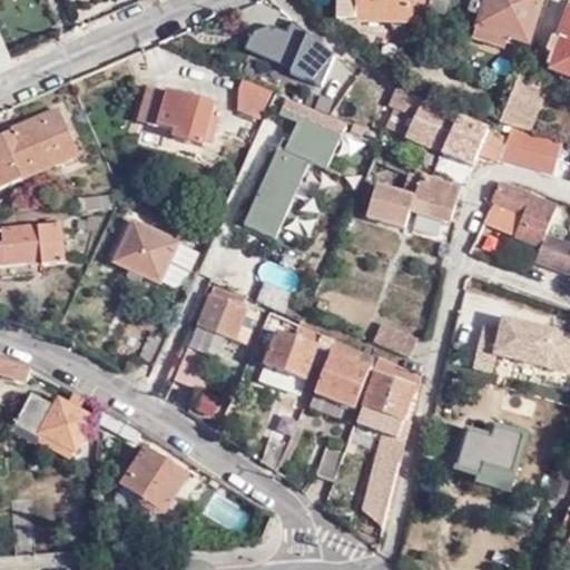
[(336,0),(336,19),(410,22),(411,2),(423,2),(423,0),(336,0)]
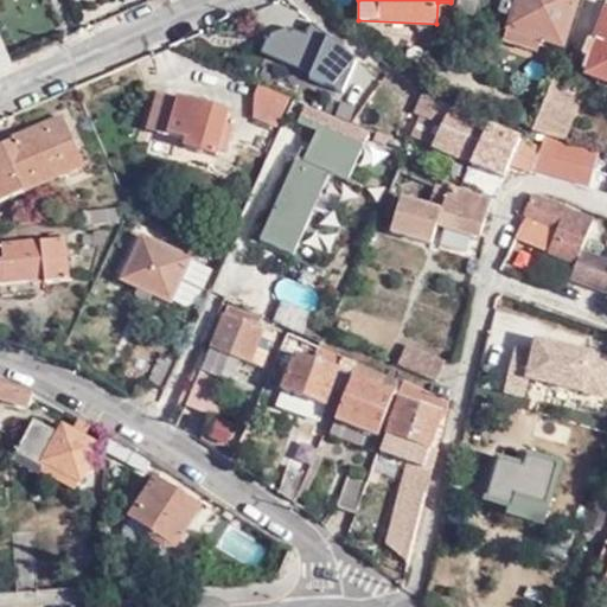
[(457,0),(454,8),(472,16),(475,0),(457,0)]
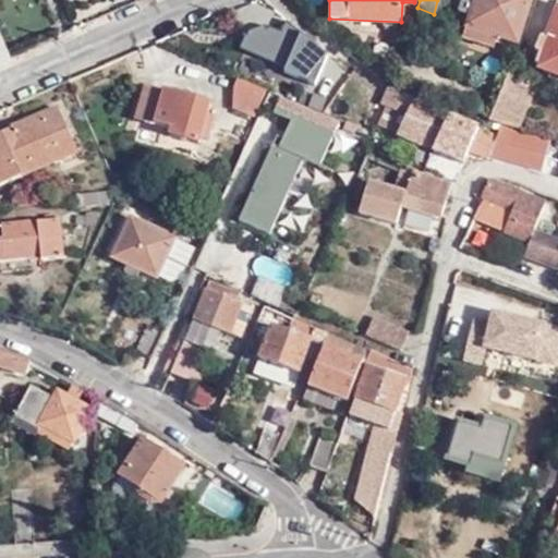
[(471,14),(464,36),(493,46),(498,34),(516,40),(530,0),(460,0),(457,10),(471,14)]
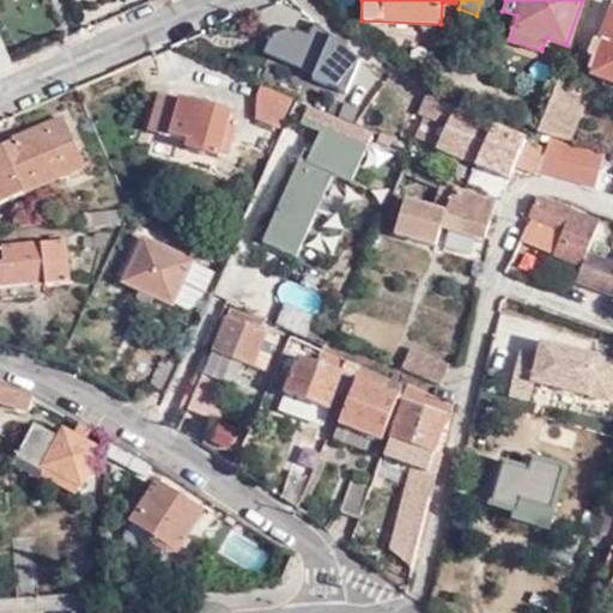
[(442,2),(441,24),(444,24),(451,10),(453,8),(455,2),(442,2)]
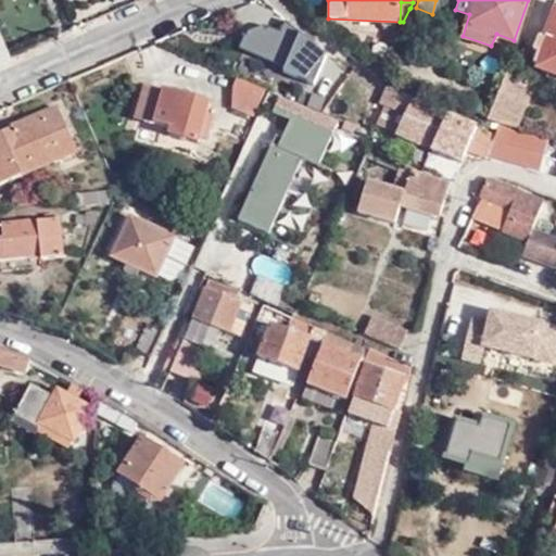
[(538,50),(533,62),(542,65),(541,68),(555,74),(555,3),(554,3),(542,37),(538,35),(532,48),(538,50)]
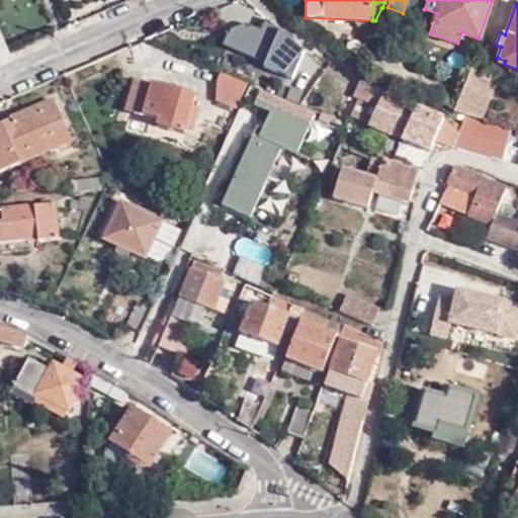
[(228,50),(266,54),(264,74),(297,78),(304,29),(231,21),(228,50)]
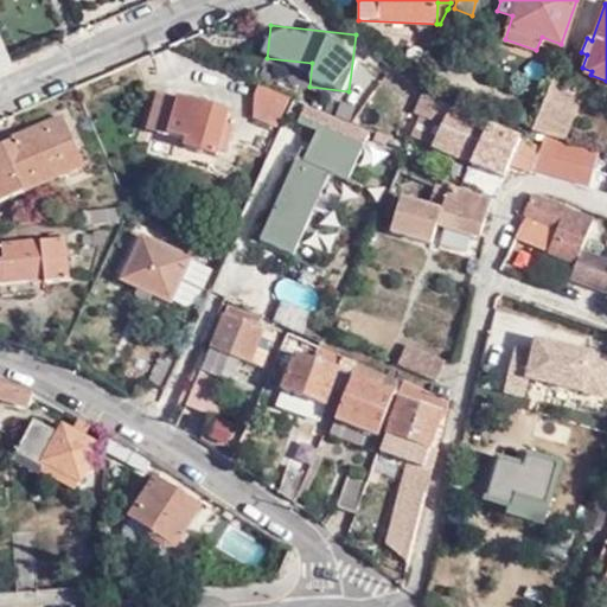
[(554,80),(536,132),(544,134),(556,139),(568,142),(587,90),(554,80)]
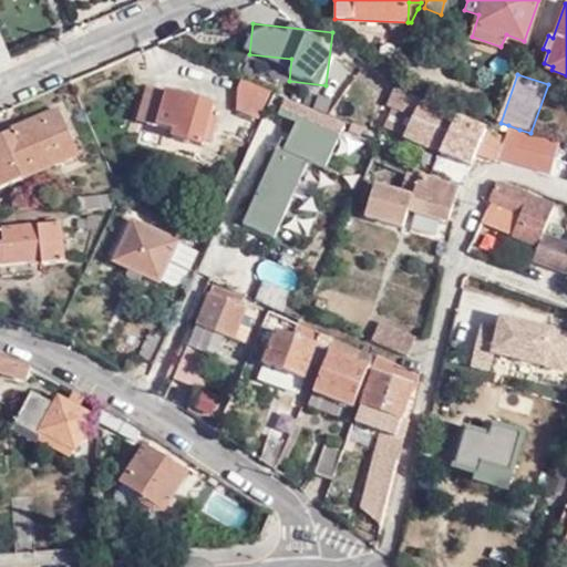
[(236,110),(257,119),(258,114),(265,95),(268,90),(245,80),(241,86),(236,110)]
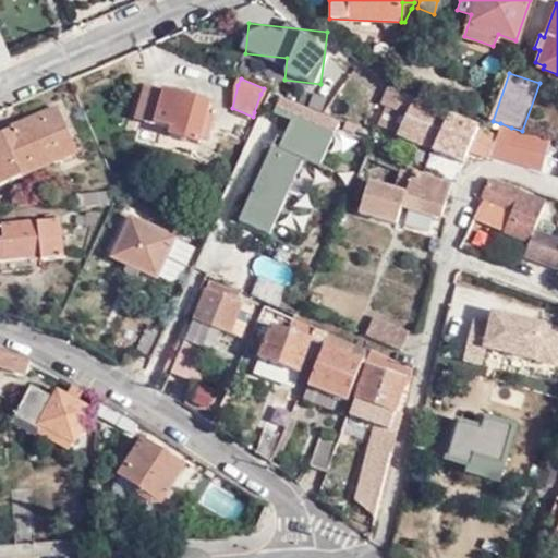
[(376,125),(396,134),(437,152),(449,119),(451,114),(409,96),(403,95),(402,94),(375,83),(368,99),(384,107),(376,125)]
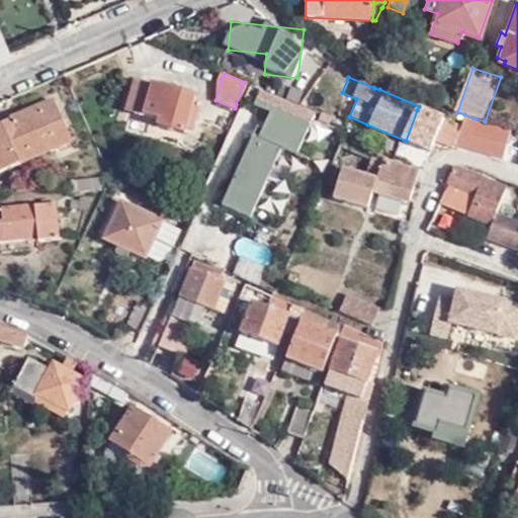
[(134,81),(125,109),(158,119),(156,126),(183,134),(194,95),(151,82),(150,85),(134,81)]
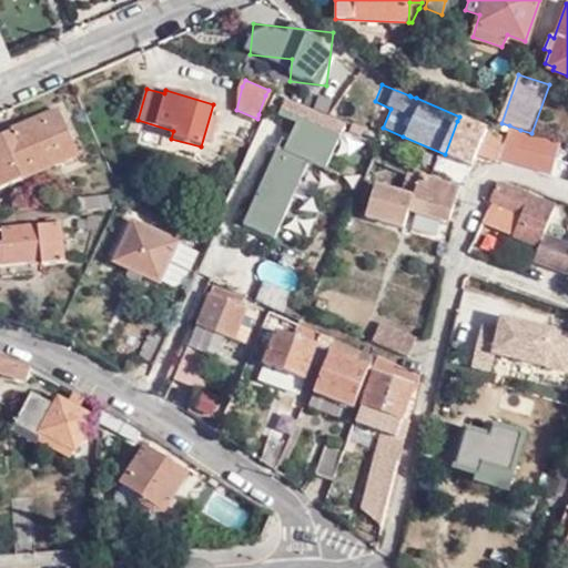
[(265,95),(259,114),(257,119),(259,119),(271,91),(269,90),(265,95)]
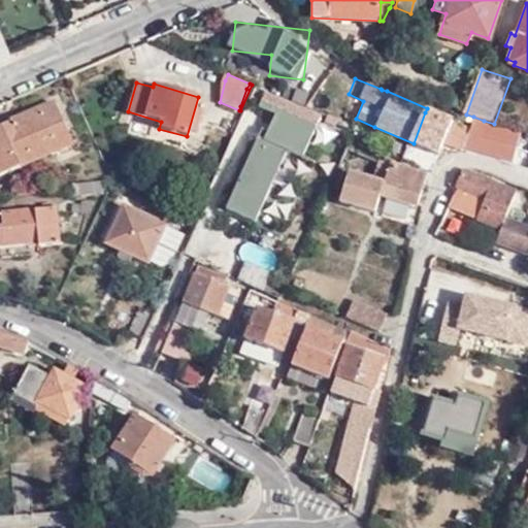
[(275,112),(256,158),(271,164),(275,154),(282,157),(285,149),(300,156),(319,113),(254,86),(250,95),(260,100),(258,105),(275,112)]
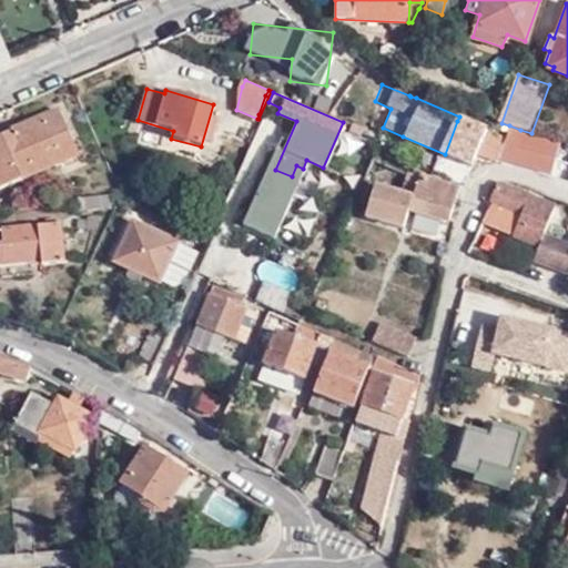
[(0,191),(75,159),(56,114),(0,137),(0,191)]
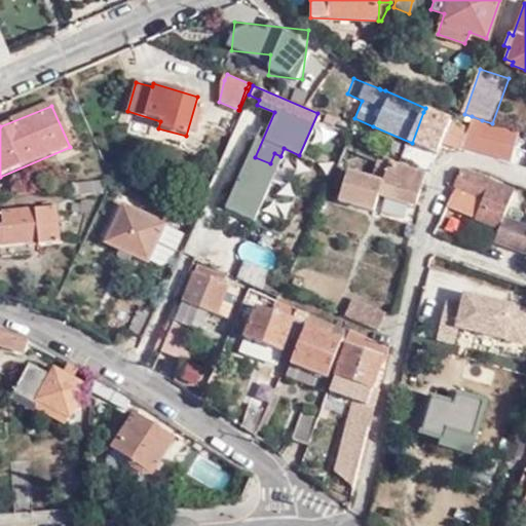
[(460,144),(509,159),(517,133),(481,121),(472,118),(471,118),(467,126),(425,108),(423,112),(412,143),(435,153),(440,141),(458,148),(460,144)]
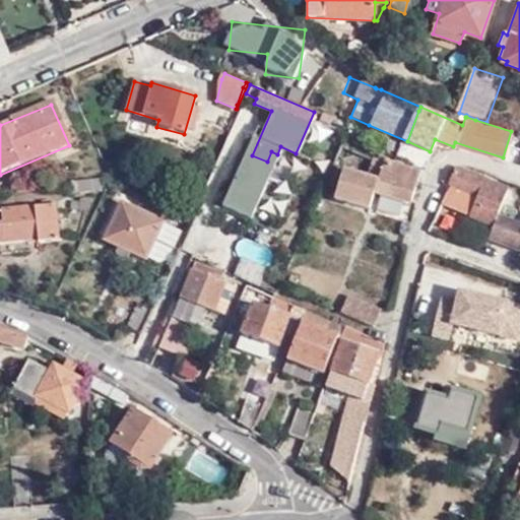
[(475,120),(511,131),(512,130),(486,122),(476,119),(475,120)]
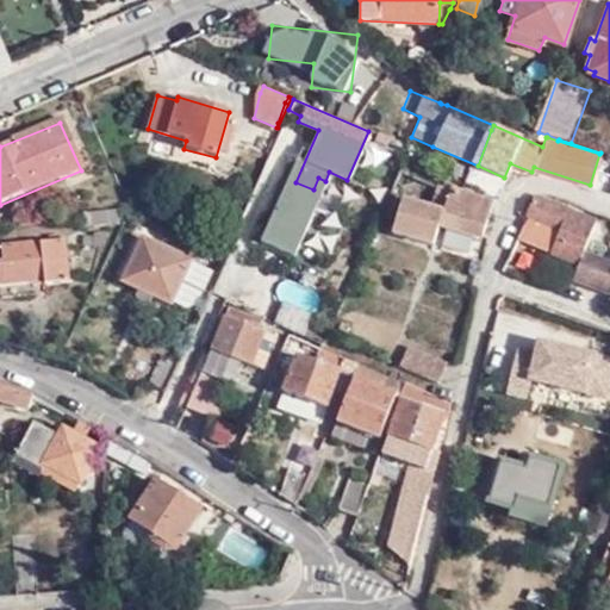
[(391,234),(431,246),(437,224),(480,237),(492,199),(448,186),(448,188),(436,184),(429,205),(403,197),(391,234)]
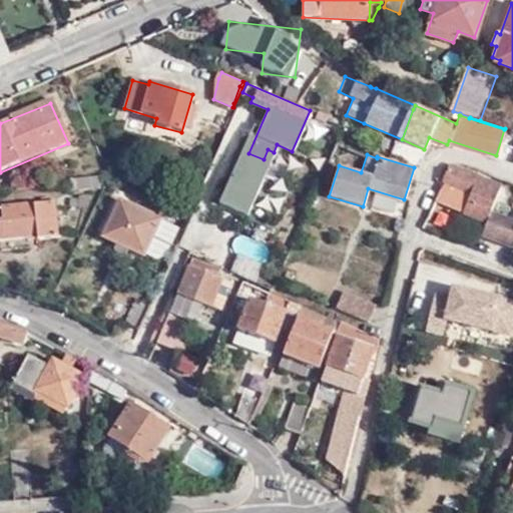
[(463,211),(487,222),(490,213),(491,211),(503,185),(456,164),(448,165),(441,181),(444,182),(470,194),(463,211)]
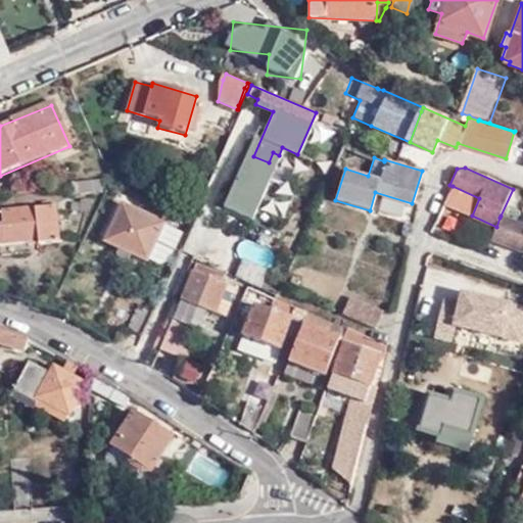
[(100,180),(70,185),(72,193),(101,188),(100,180)]
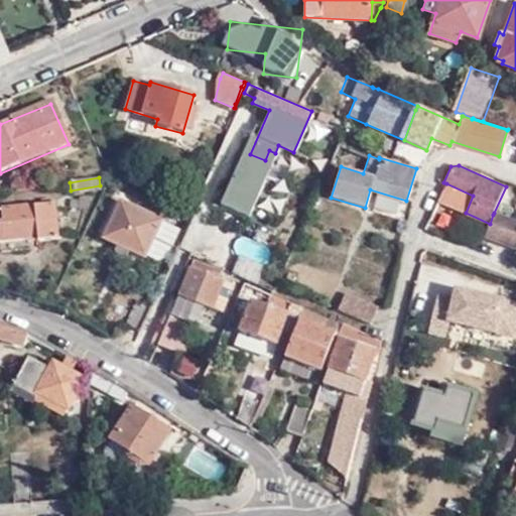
[(438,202),(466,213),(473,196),(446,183),(438,202)]
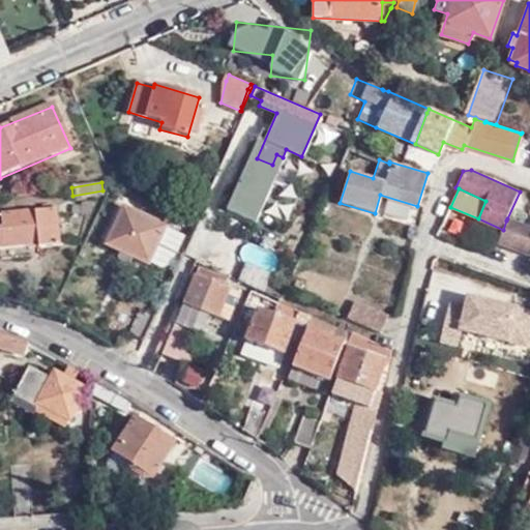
[(391,215),(412,223),(417,207),(395,200),(391,215)]
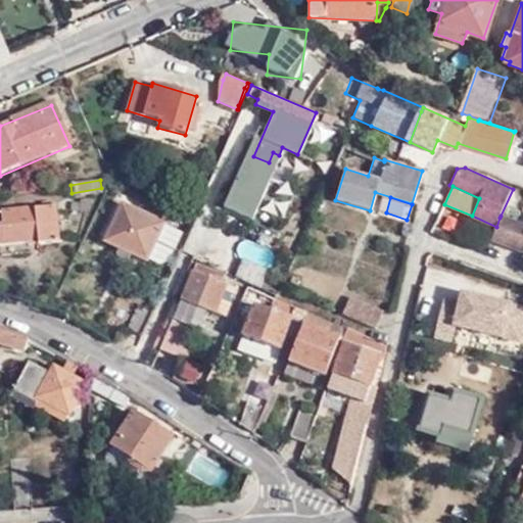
[(104,241),(153,264),(159,265),(164,264),(169,262),(182,232),(121,204),(104,241)]
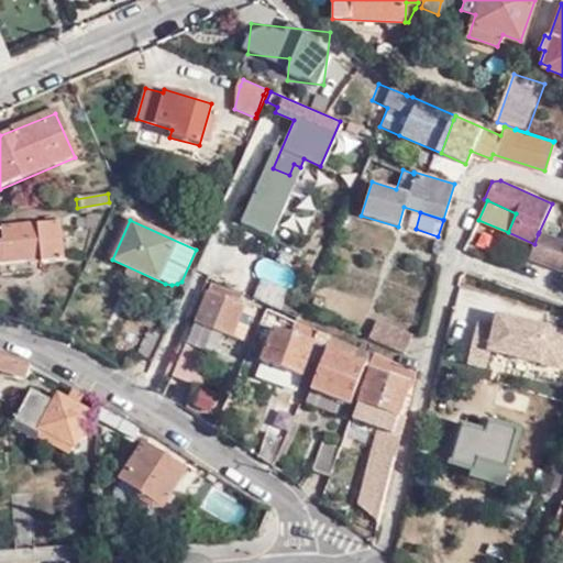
[(0,263),(37,261),(37,264),(59,262),(59,257),(63,256),(59,223),(3,229),(4,242),(0,242),(0,263)]
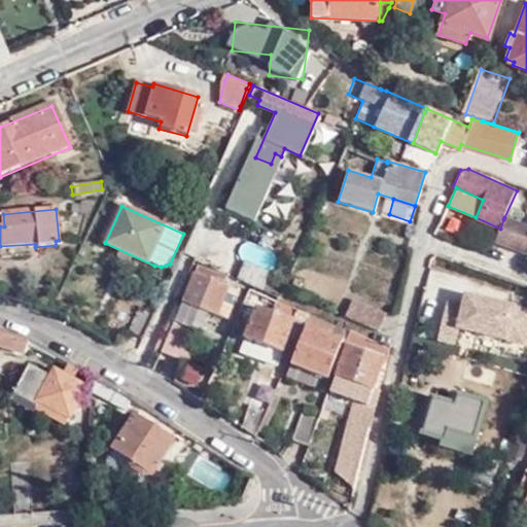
[(494,243),(505,247),(515,223),(503,219),(500,229),(494,243)]
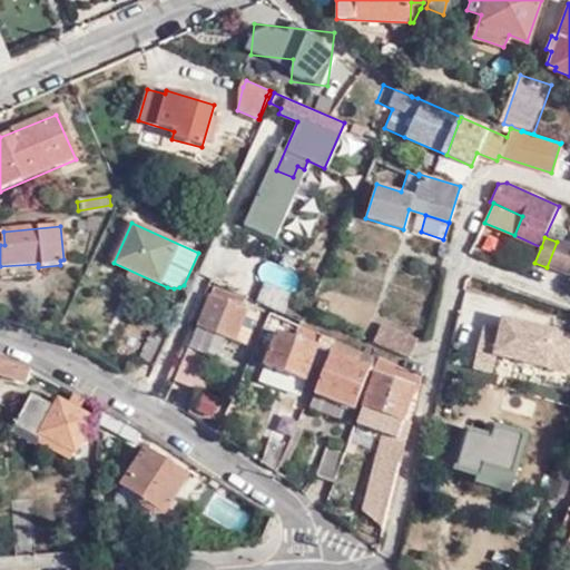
[(547,267),(569,275),(569,243),(558,238),(558,239),(557,242),(547,267)]
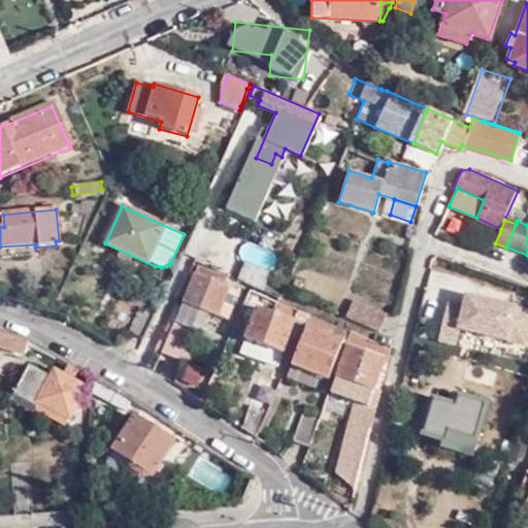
[(248,261),(240,277),(284,295),(286,290),(296,261),(267,250),(259,266),(248,261)]
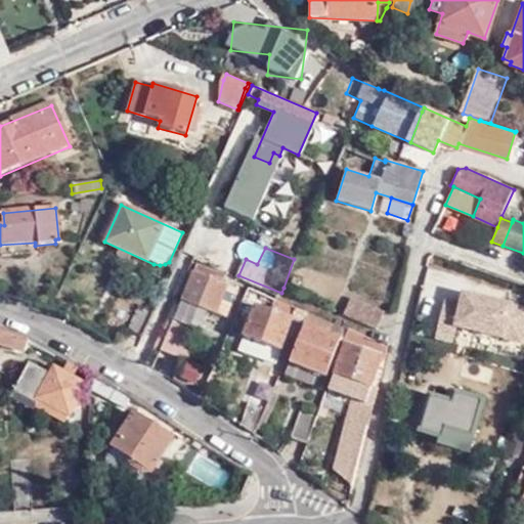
[(181,299),(218,313),(231,285),(226,282),(229,273),(198,261),(181,299)]
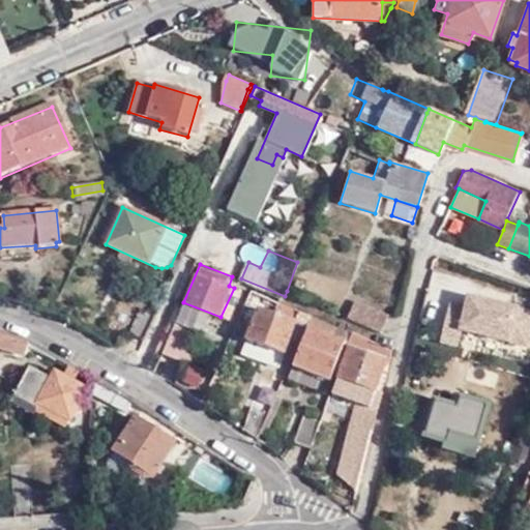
[(251,286),(238,316),(244,319),(245,318),(258,293),(252,290),(253,286),(251,286)]
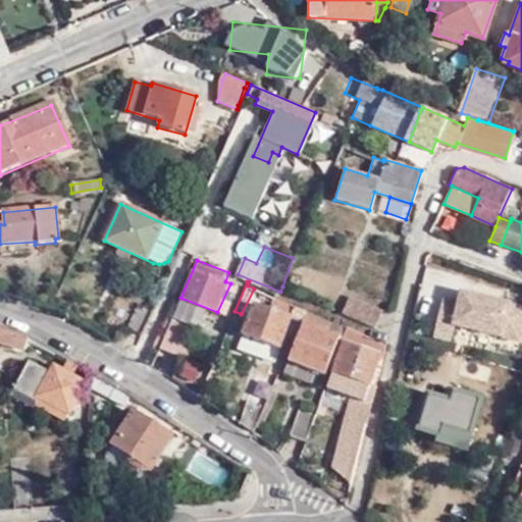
[(230,283),(217,312),(225,316),(239,286),(230,283)]
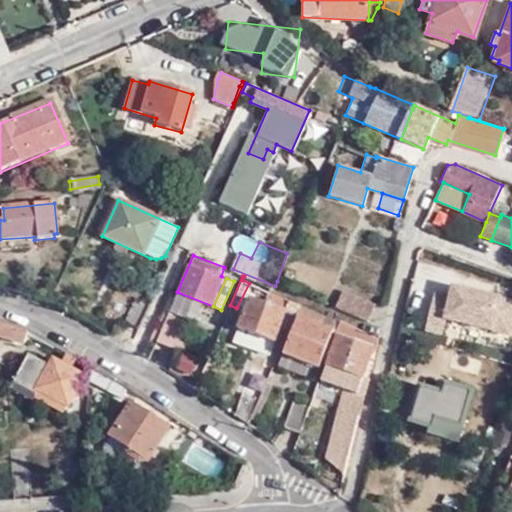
[(444,332),(446,320),(511,333),(511,292),(451,280),(448,291),(431,288),(422,328),(444,332)]
